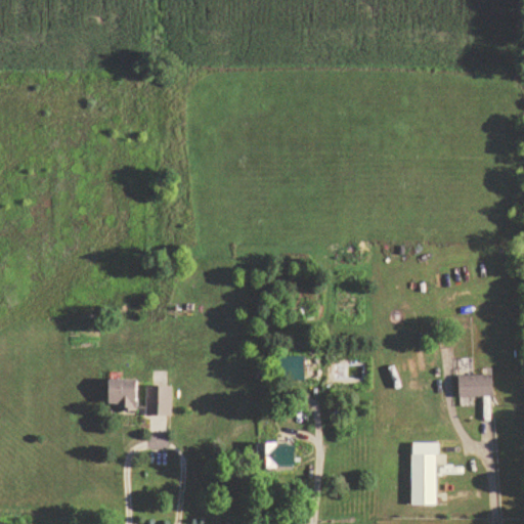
[(308,382),(308,356),(285,356),(285,382),(308,382)]
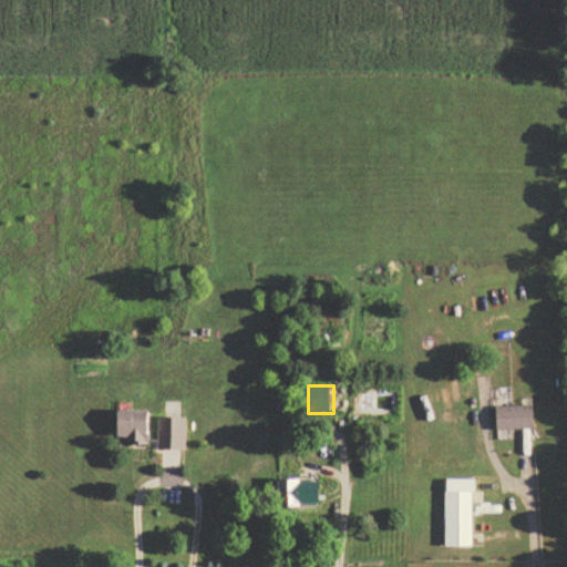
[(536,430),(536,405),(496,405),(496,430),(536,430)]
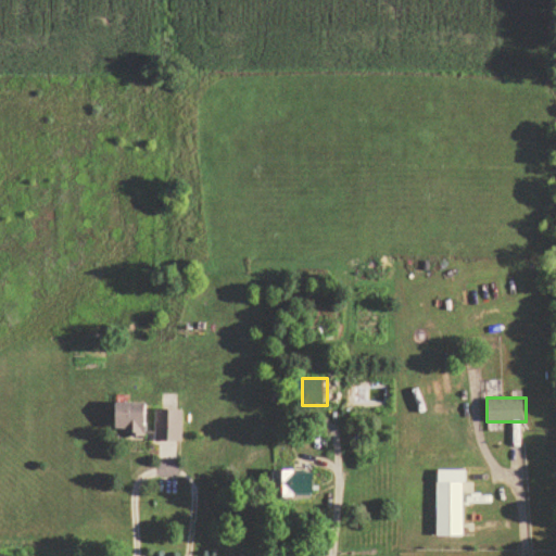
[(118,403),(118,436),(149,436),(149,403),(118,403)]
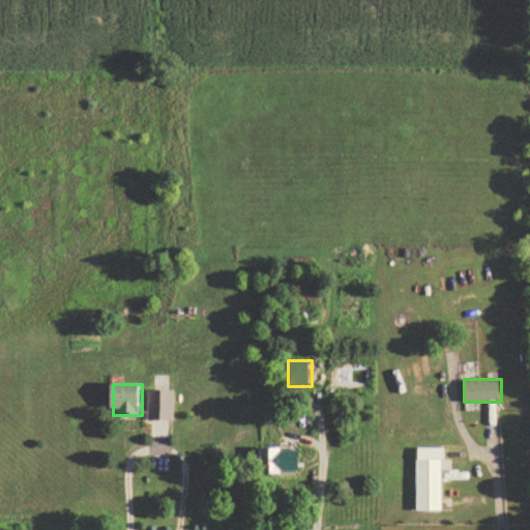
[(175,420),(175,389),(149,389),(149,420),(175,420)]
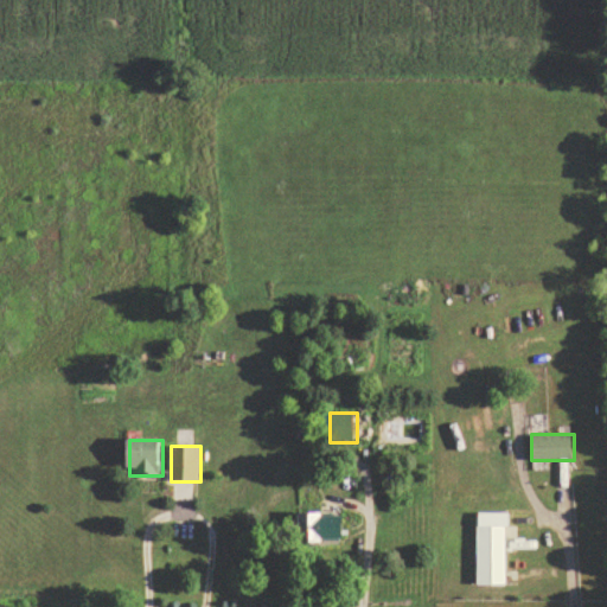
[(355,515),(308,515),(308,541),(355,541),(355,515)]
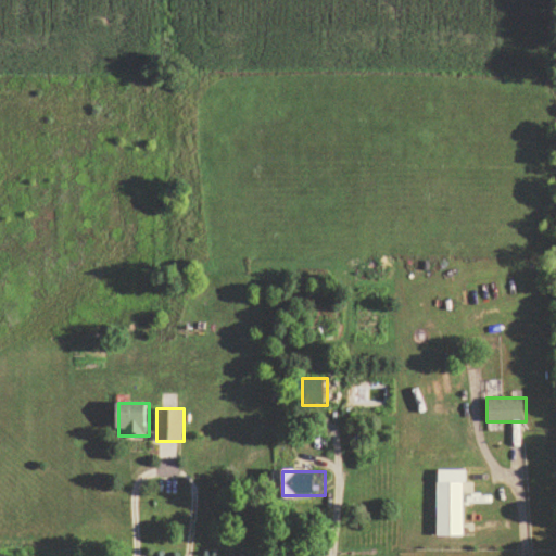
[(465,504),(438,504),(438,535),(465,535),(465,504)]
